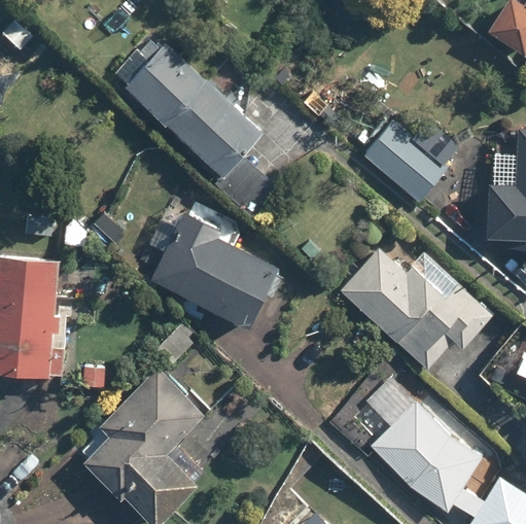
[(525,0),(510,0),(490,31),(525,53),(525,0)]
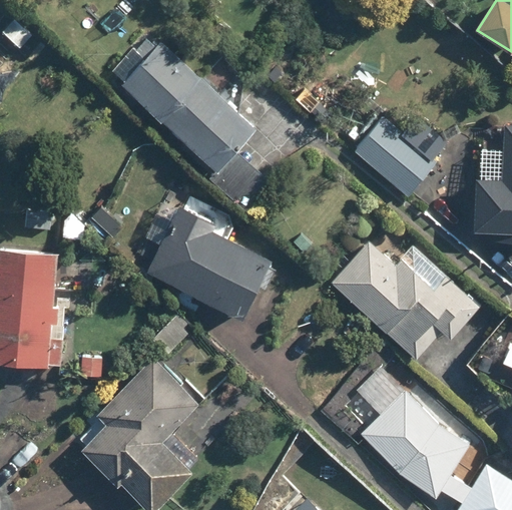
[(144,42),(118,72),(127,80),(122,86),(224,174),(263,130),(160,41),(152,50),(144,42)]
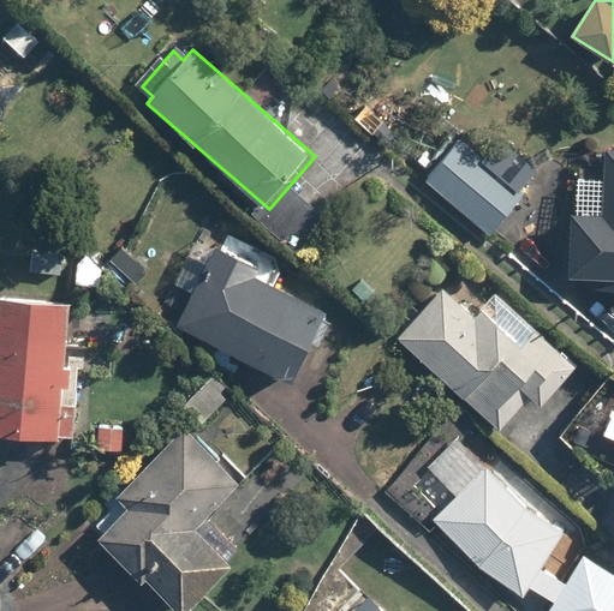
[(526,196),(449,126),(410,171),(487,239),(526,196)]
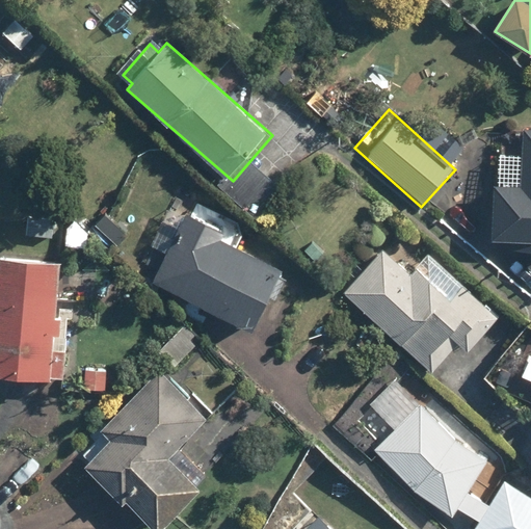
[(519,162),(496,161),(490,240),(510,241),(510,248),(530,249),(530,130),(521,130),(519,162)]
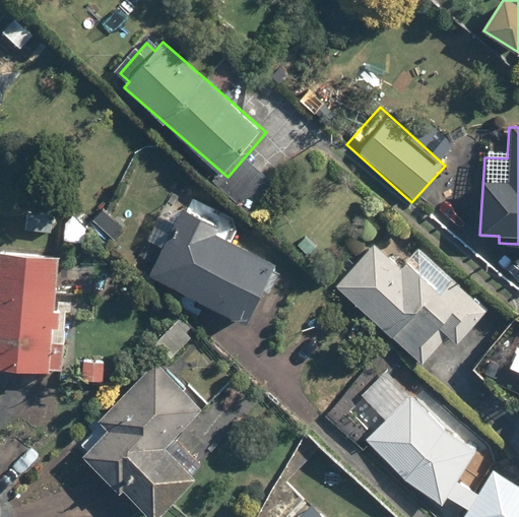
[(53,215),(27,213),(25,231),(51,233),(53,215)]
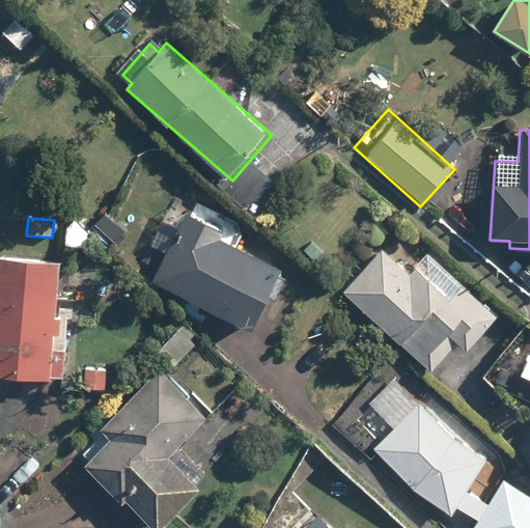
[(182,220),(151,280),(250,329),(280,269),(182,220)]
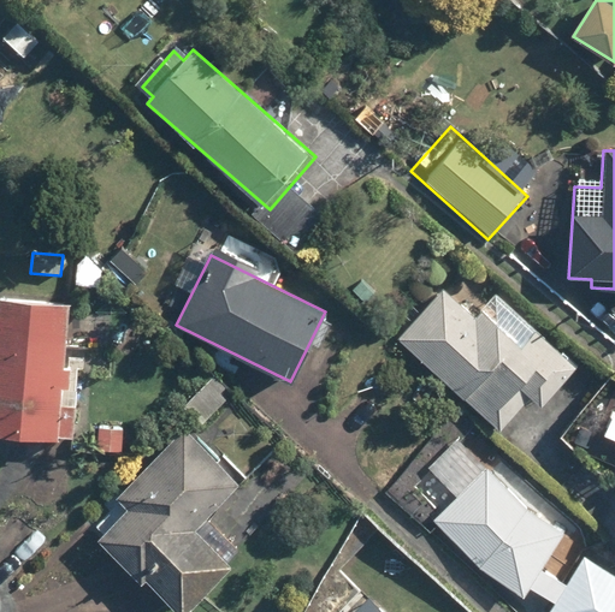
[(394,334),(497,435),(531,400),(539,409),(578,369),(500,293),(477,318),(442,284),(394,334)]
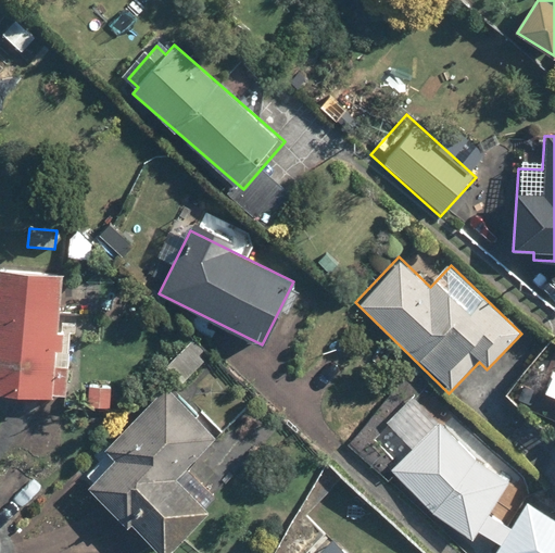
[(61,274),(0,268),(0,389),(65,394),(70,334),(57,332),(61,274)]
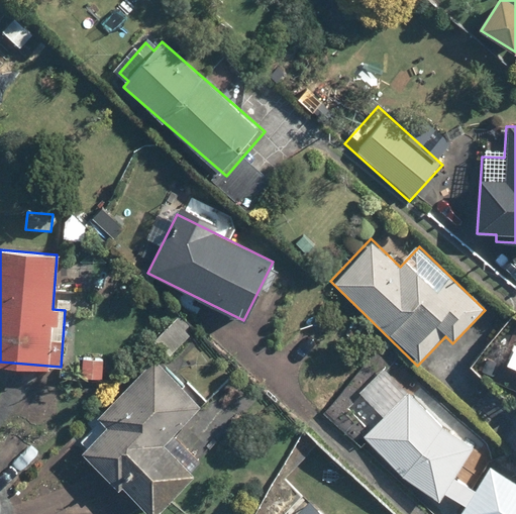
[(515,394),(515,344),(513,344),(496,387),(515,394)]
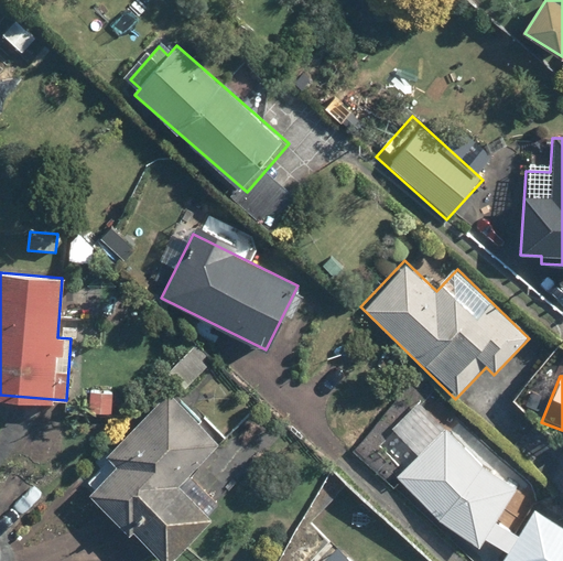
[(112,396),(93,395),(90,413),(110,416),(112,396)]
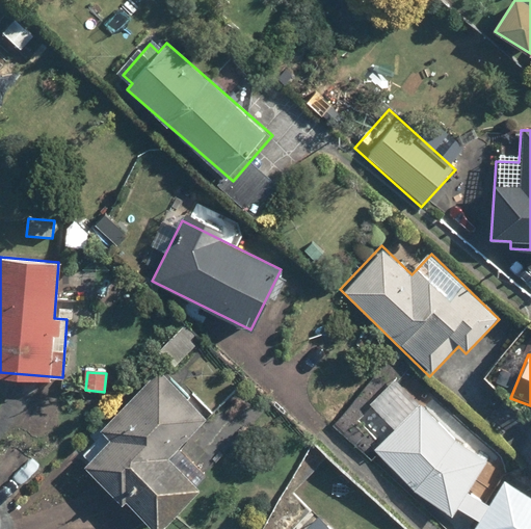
[(169,380),(84,466),(122,502),(126,499),(156,528),(158,528),(198,487),(167,456),(207,417),(169,380)]
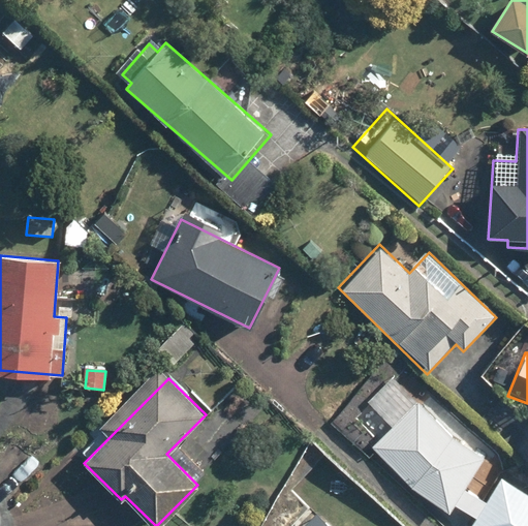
[(373,453),(392,467),(389,472),(452,511),(485,458),(418,403),(373,453)]
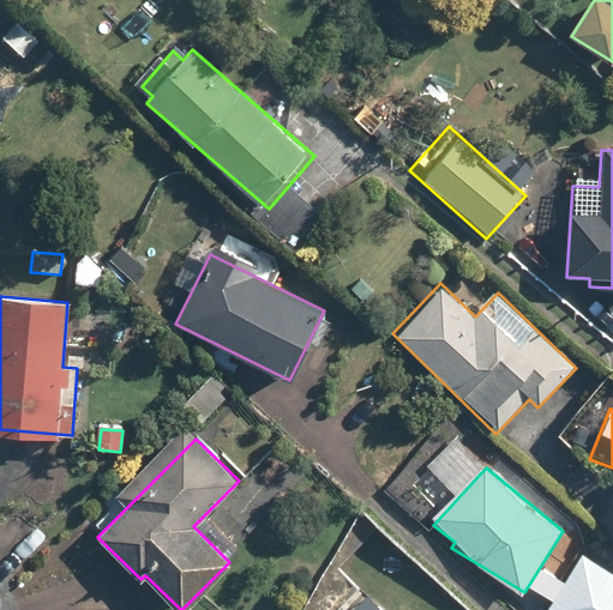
[(612,609),(612,572),(583,553),(564,584),(560,581),(544,571),(532,589),(552,602),(546,609),(612,609)]
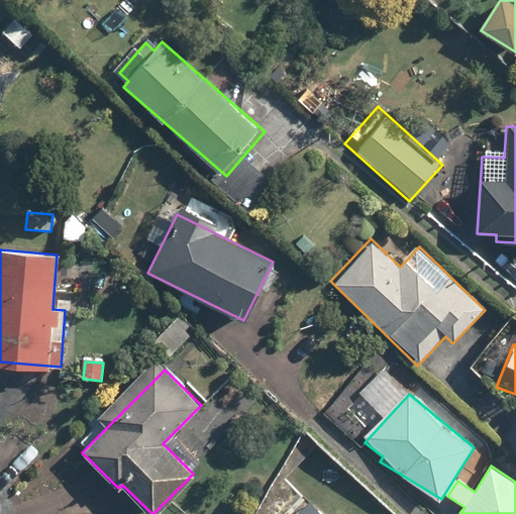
[(323,513),(310,502),(297,513),(323,513)]
